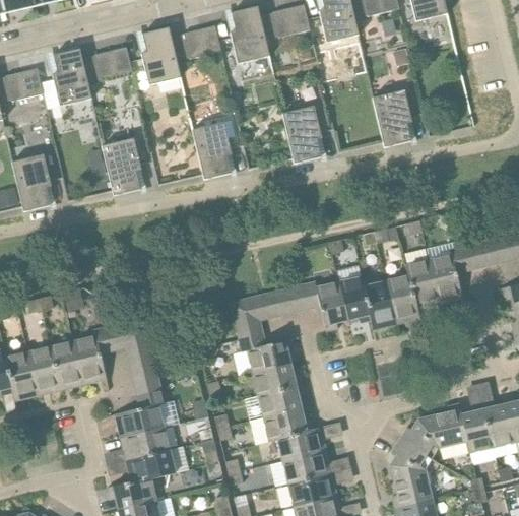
[(37,4),(35,0),(0,0),(0,6),(7,5),(8,11),(37,4)]
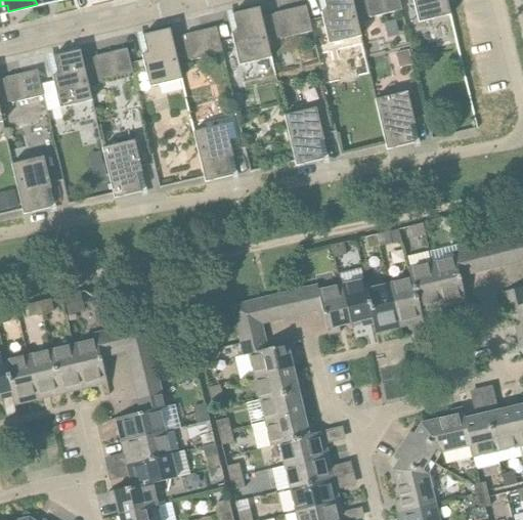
[(331,26),(335,41),(361,34),(353,0),(324,0),(327,8),(321,9),(325,27),(331,26)]
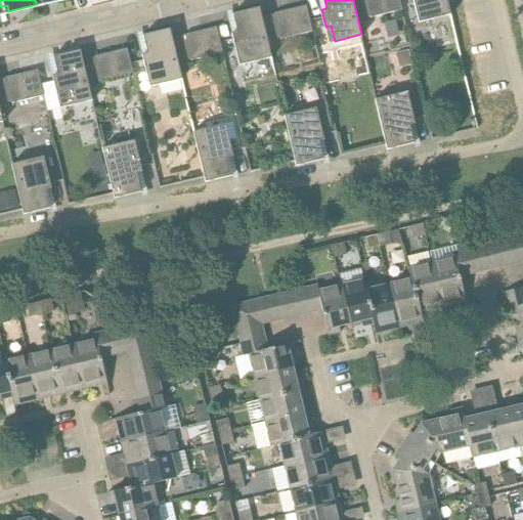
[(366,0),(371,15),(387,11),(384,0),(366,0)]
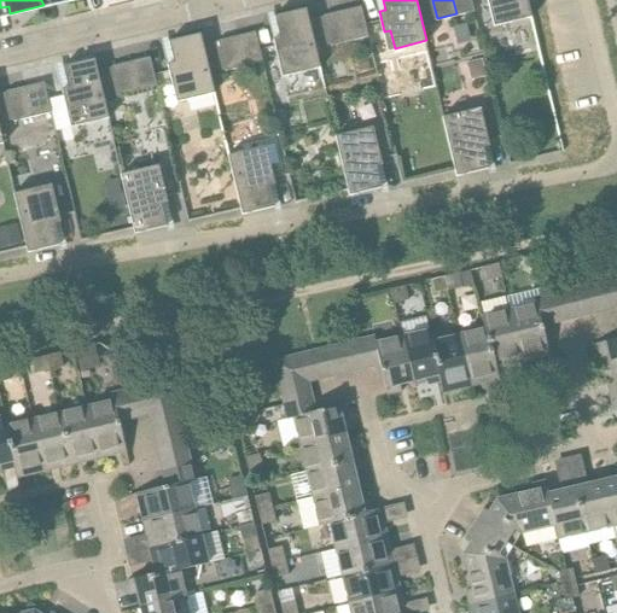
[(453,0),(457,13),(475,10),(472,0),(453,0)]
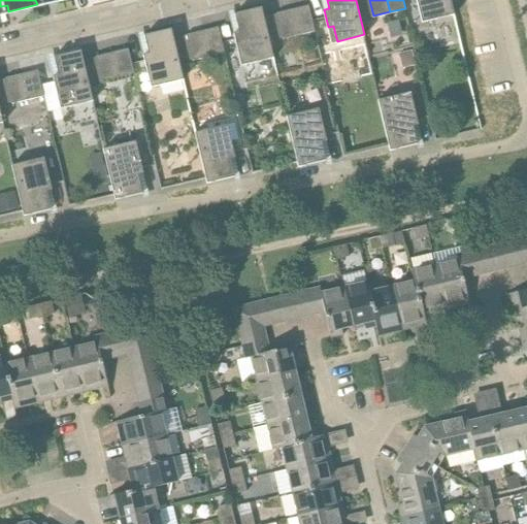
[(428,20),(455,12),(452,0),(417,0),(419,5),(424,4),(428,20)]
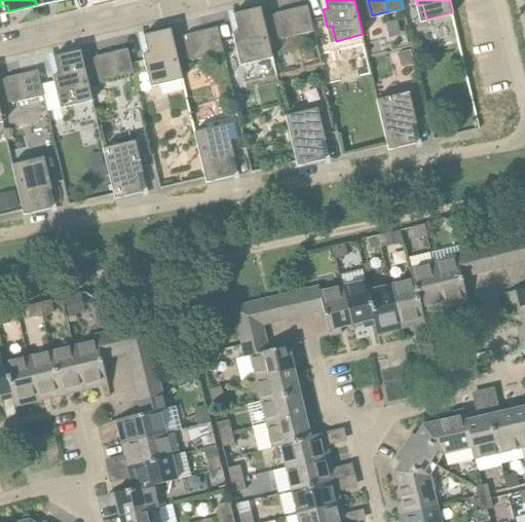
[(298,33),(314,29),(308,3),(292,7),(298,33)]
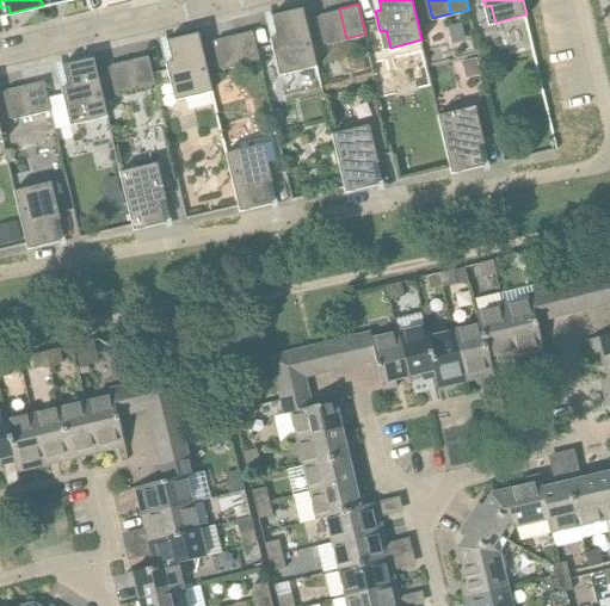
[(282,55),(285,73),(318,65),(303,6),(272,13),(277,35),(271,36),(276,56),(282,55)]
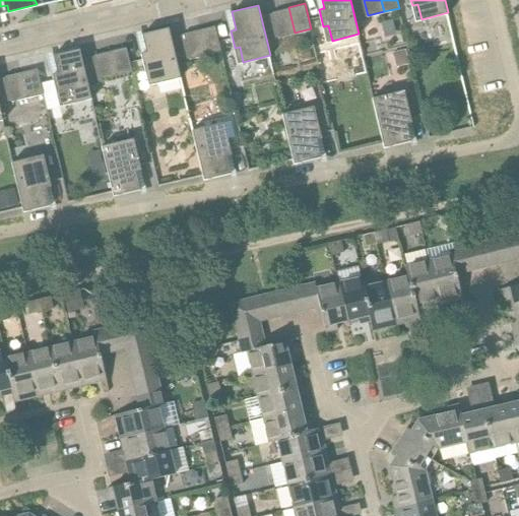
[(279,37),(295,33),(288,7),(272,11),(279,37)]
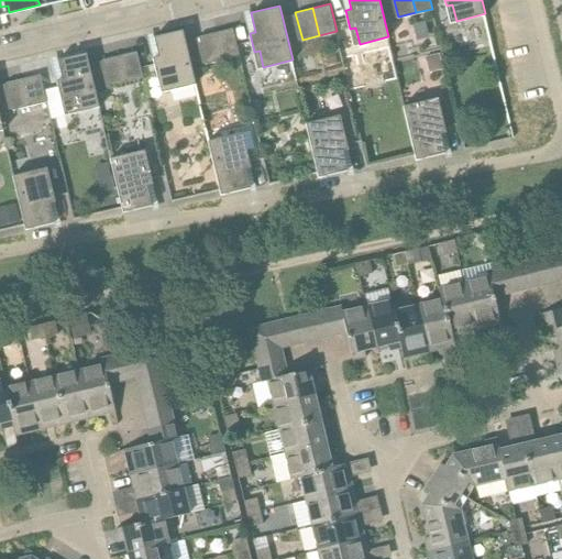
[(465,23),(475,47),(492,42),(482,17),(465,23)]
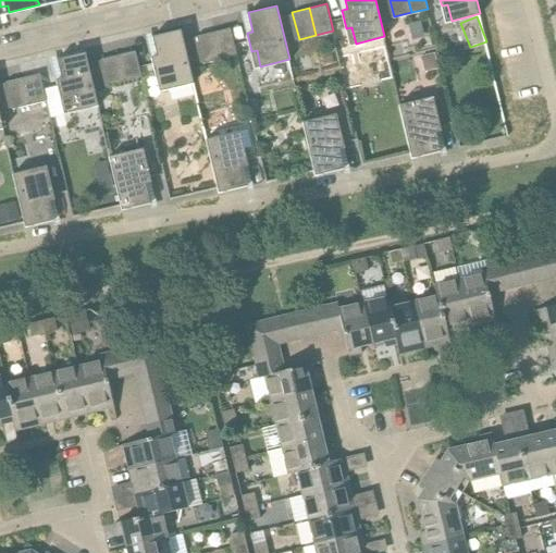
[(221,58),(237,53),(231,26),(214,31),(221,58)]
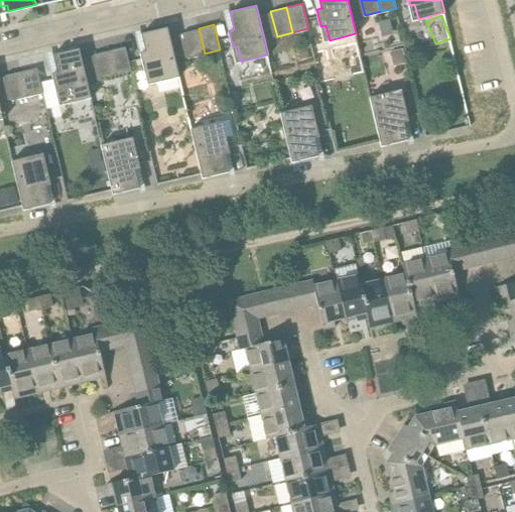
[(149,68),(153,83),(179,76),(168,26),(141,32),(145,50),(140,51),(144,69),(149,68)]
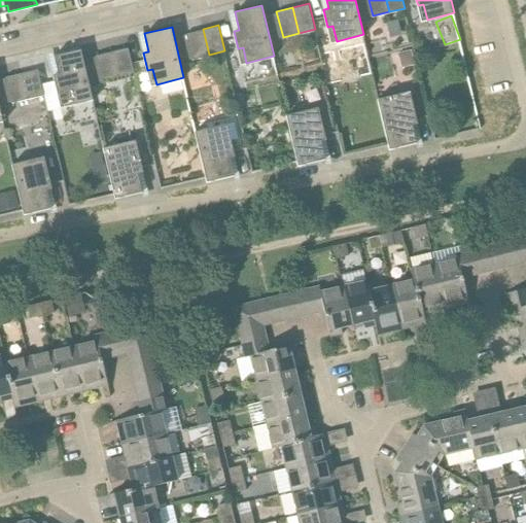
[(193,59),(209,55),(203,29),(186,33),(193,59)]
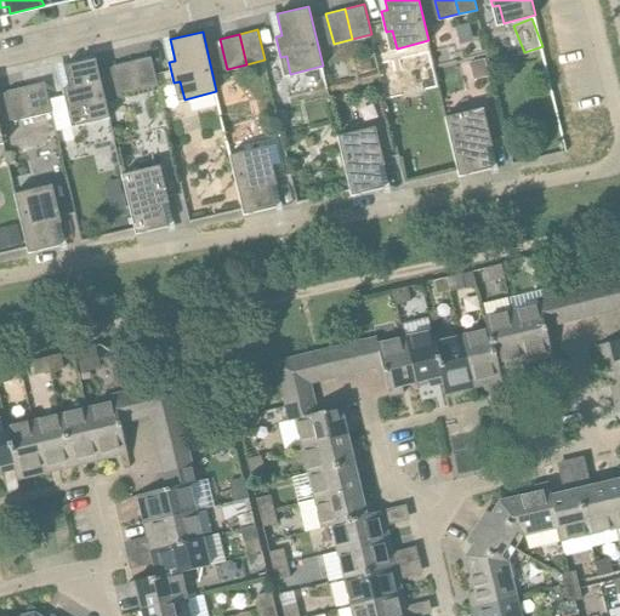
[(158,68),(166,68),(163,36),(111,44),(113,55),(155,50),(158,68)]
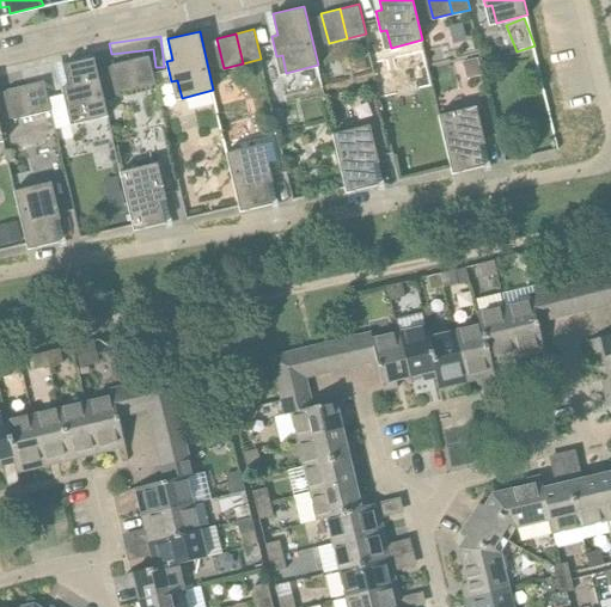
[(138,89),(157,84),(150,54),(130,59),(138,89)]
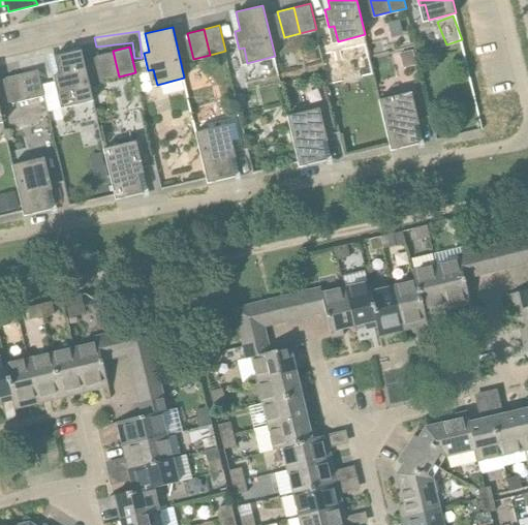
[(63,90),(66,105),(94,99),(82,49),(55,55),(59,73),(54,74),(58,92),(63,90)]
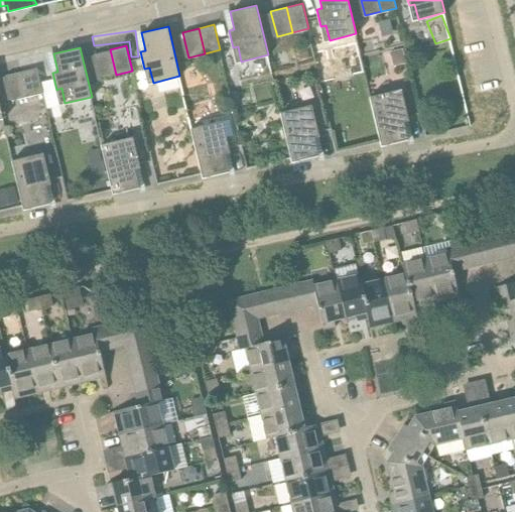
[(101,79),(116,75),(110,49),(95,52),(101,79)]
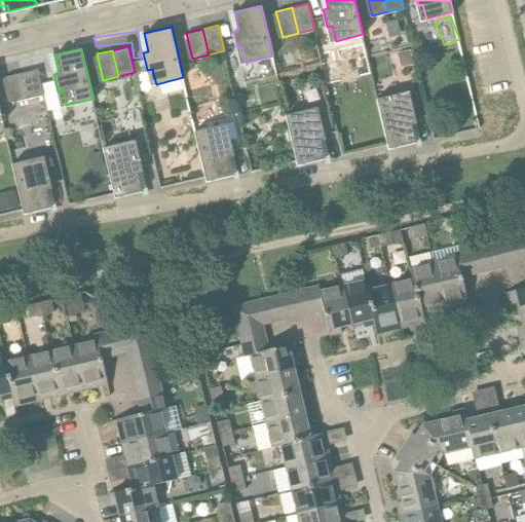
[(29,98),(44,94),(38,68),(23,72),(29,98)]
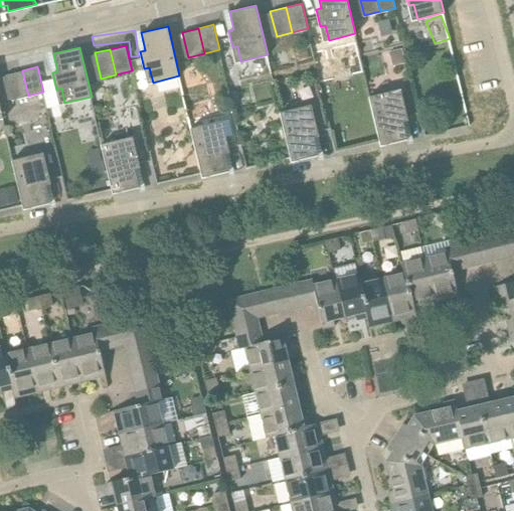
[(12,100),(28,96),(22,70),(6,73),(12,100)]
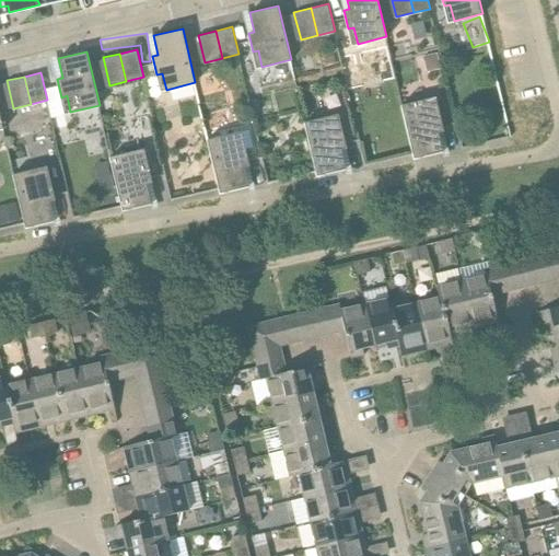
[(415,158),(443,150),(439,131),(444,130),(440,112),(434,113),(430,96),(402,104),(415,158)]
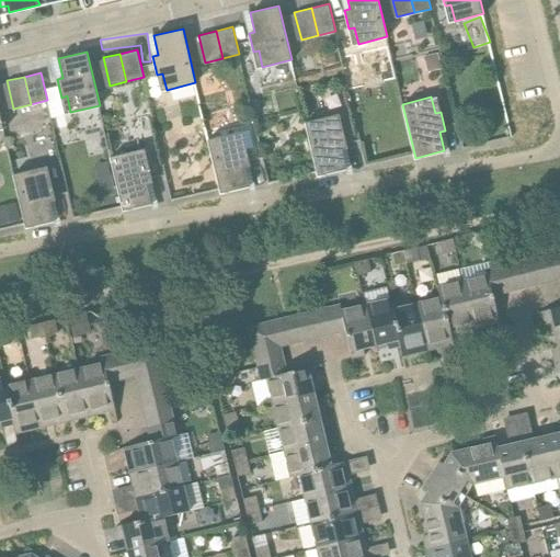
[(318,175),(346,168),(342,149),(347,147),(343,129),(338,131),(334,114),(305,121),(318,175)]
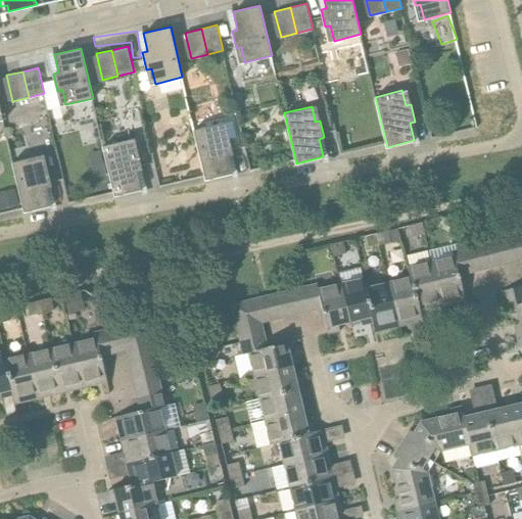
[(205,179),(233,173),(228,154),(234,153),(230,136),(224,138),(221,123),(193,129),(205,179)]
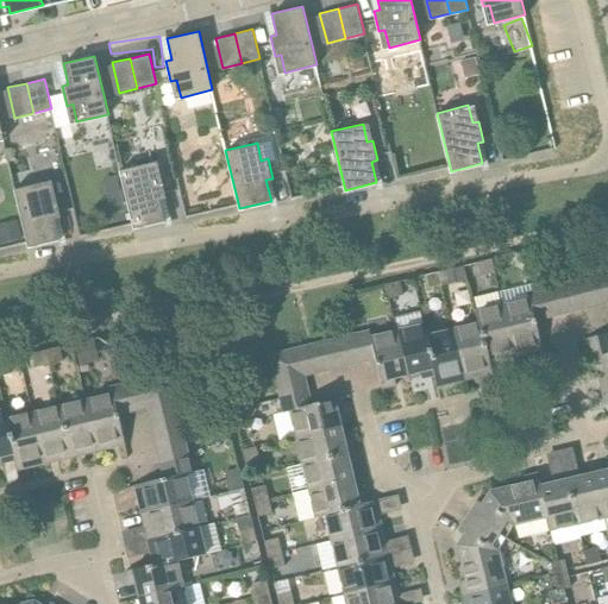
[(133,227),(165,220),(161,199),(167,197),(162,177),(156,178),(151,161),(120,169),(133,227)]
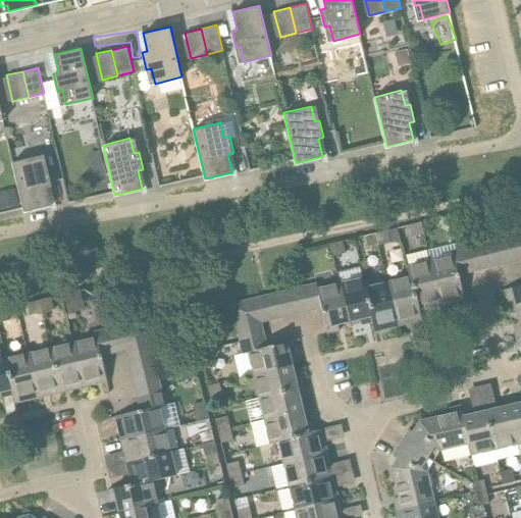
[(24,211),(51,205),(47,187),(52,186),(48,168),(43,169),(39,154),(12,161),(24,211)]
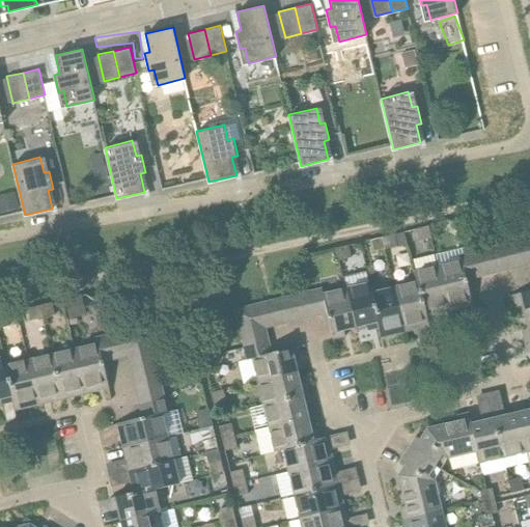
[(22,206),(18,186),(0,189),(0,206),(1,211),(22,206)]
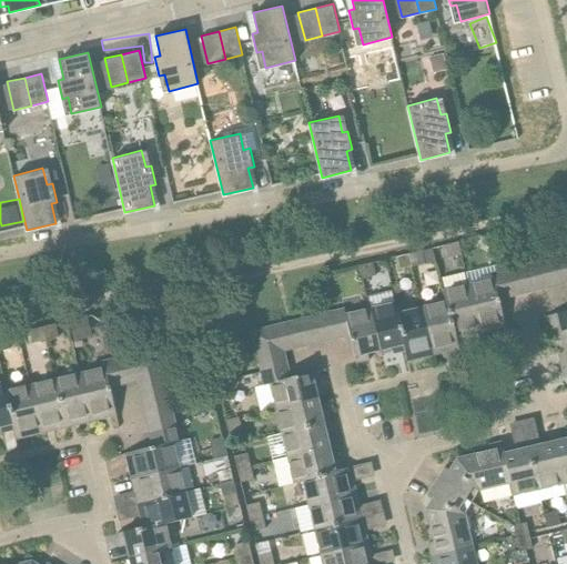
[(448,257),(463,253),(459,240),(445,243),(448,257)]
